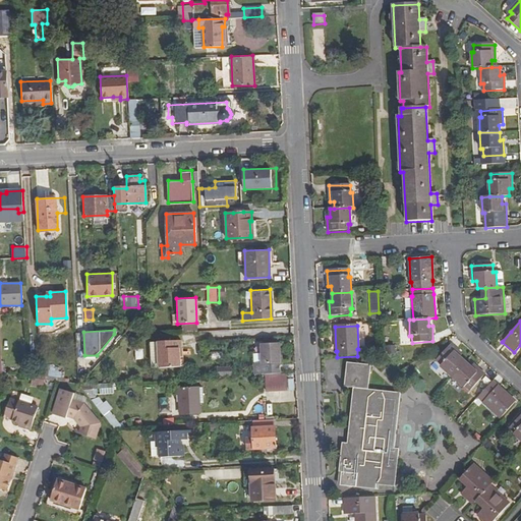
[(502,340),(503,341),(511,332),(510,331),(502,340)]
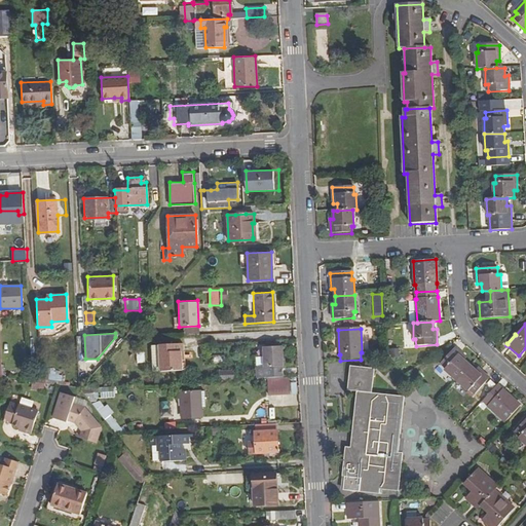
[(182,342),(159,343),(159,370),(184,369),(183,351),(182,350),(182,342)]
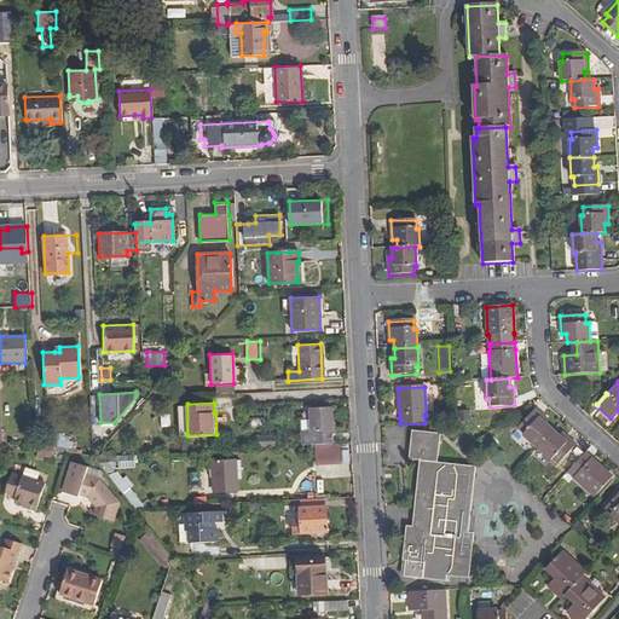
[(178,435),(187,435),(187,404),(178,404),(178,435)]
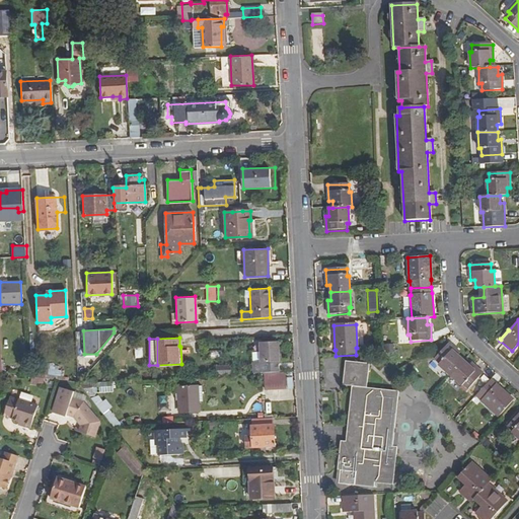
[(265,372),(278,371),(277,341),(258,341),(260,362),(251,362),(251,373),(255,372),(265,372)]
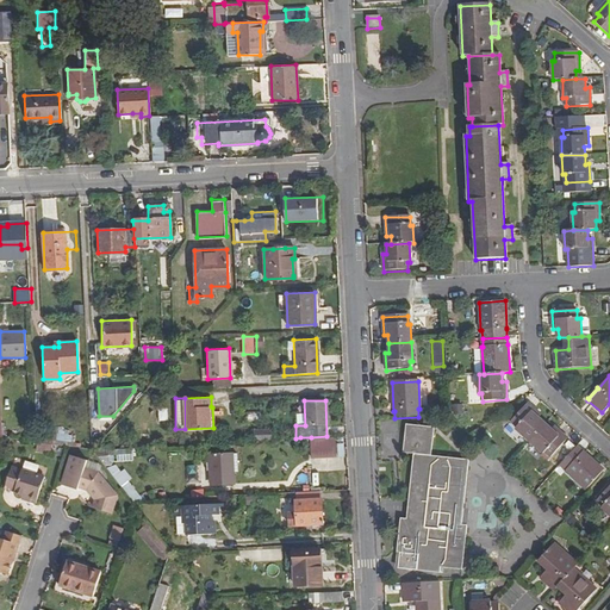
[(529,441),(545,424),(537,418),(541,415),(528,403),(511,422),(517,428),(516,429),(529,441)]
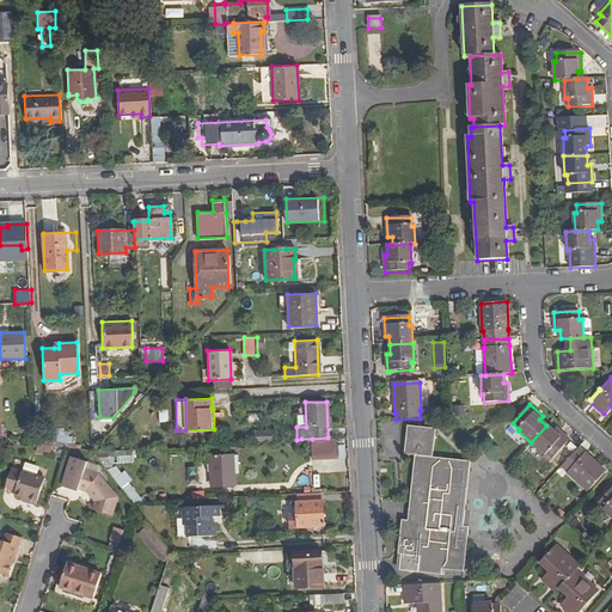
[(546,426),(531,442),(545,456),(546,453),(552,459),(569,441),(556,429),(552,432),(546,426)]
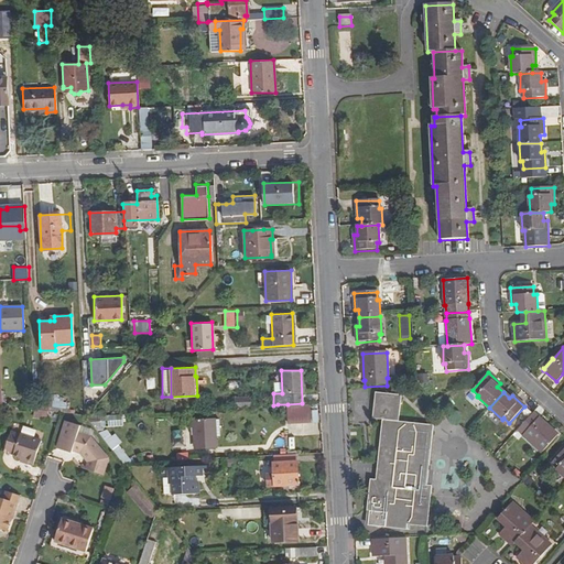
[(382,421),(378,462),(383,462),(381,485),(376,484),(370,484),(369,494),(367,511),(369,512),(368,527),(407,531),(408,525),(427,528),(432,487),(427,487),(429,473),(433,426),(399,423),(402,397),(375,394),(372,420),(382,421)]
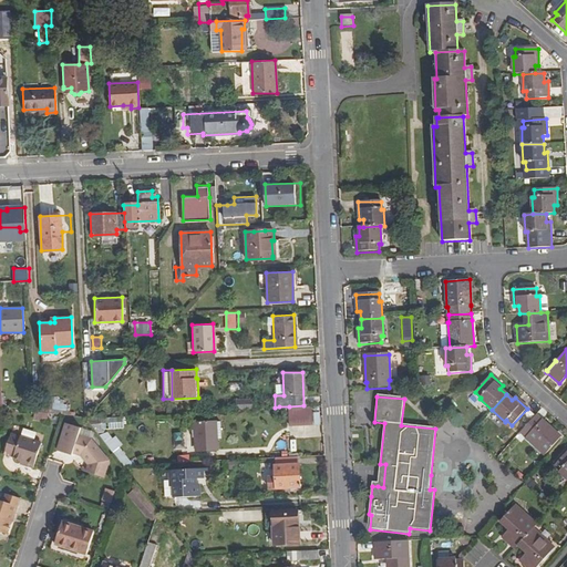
[(49,401),(33,398),(34,410),(49,412),(49,401)]
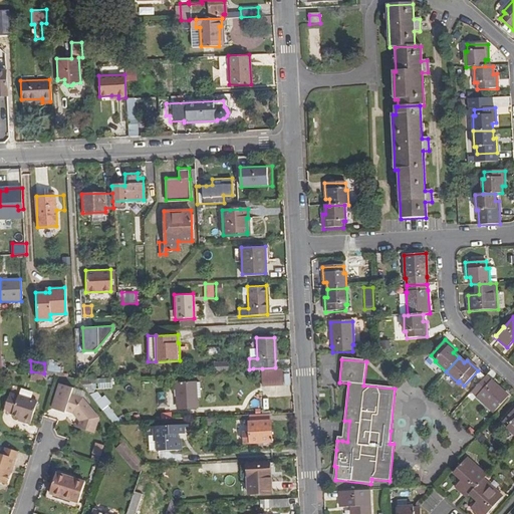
[(214,370),(225,370),(225,362),(214,362),(214,370)]
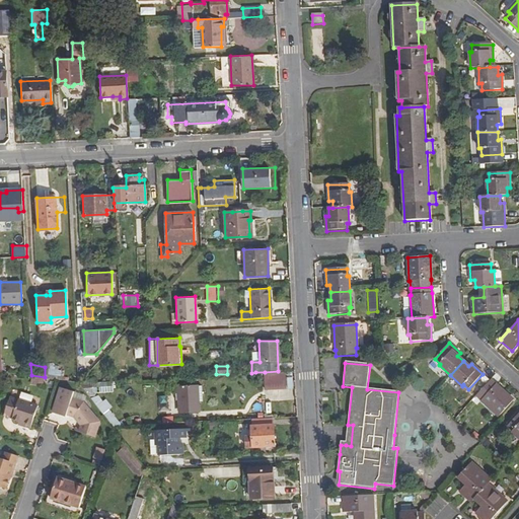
[(278,371),(265,372),(266,388),(285,387),(285,371),(278,371)]
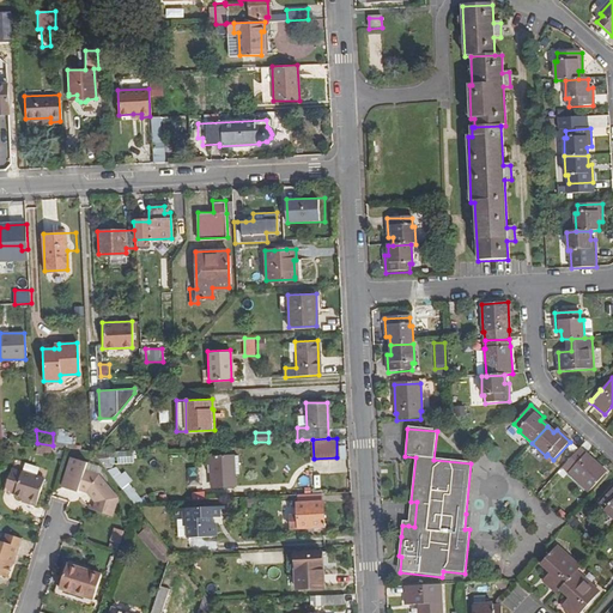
[(578,449),(563,467),(569,473),(568,474),(589,492),(607,473),(586,454),(586,455),(578,449)]
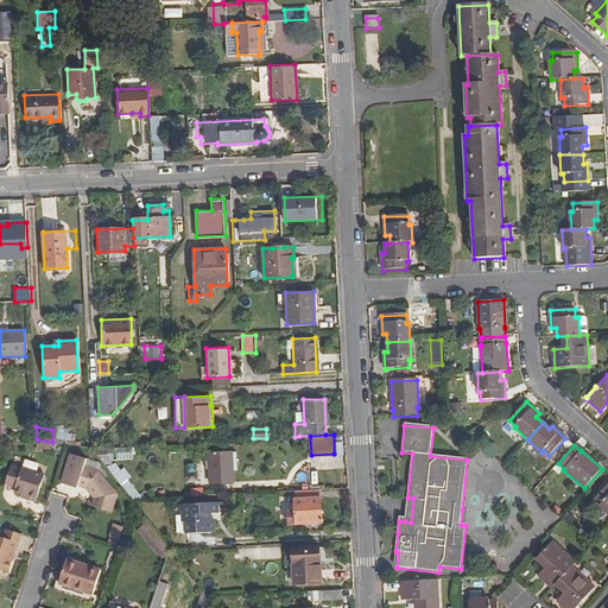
[(133,461),(134,448),(119,448),(118,460),(133,461)]
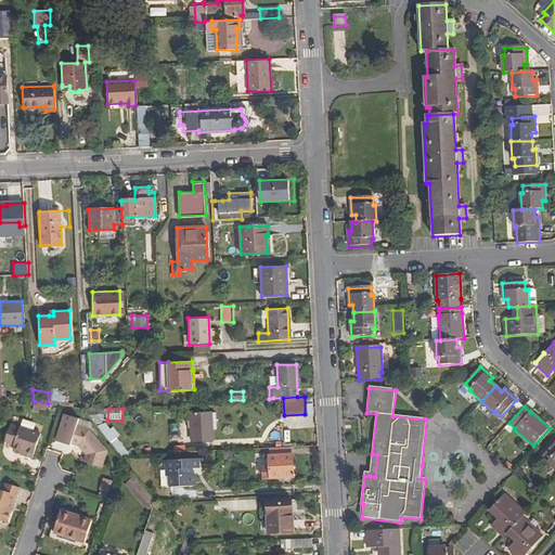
[(77,425),(79,418),(64,413),(55,440),(71,446),(72,442),(78,444),(87,454),(85,462),(101,467),(105,452),(89,429),(77,425)]
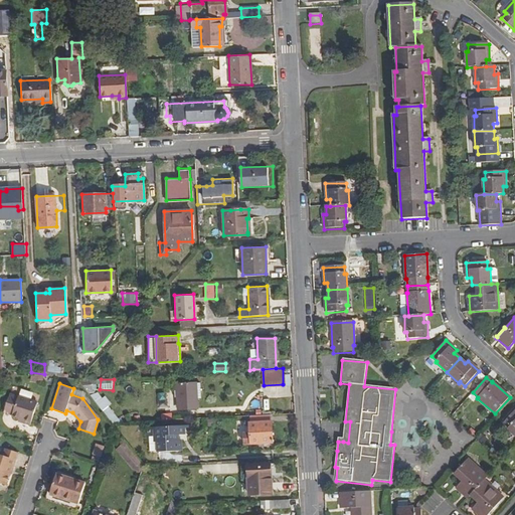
[(88,386),(89,392),(99,390),(98,383),(88,386)]
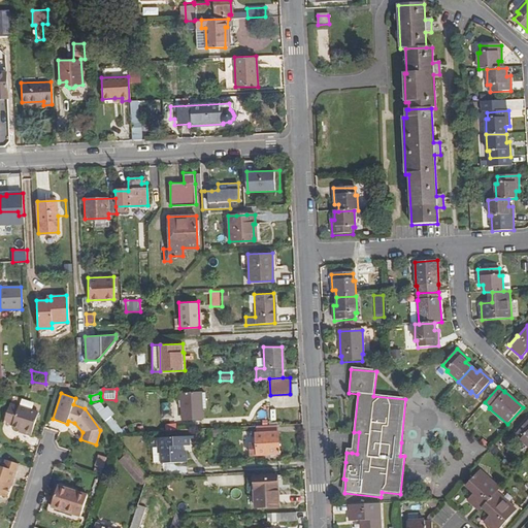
[(179,394),(180,419),(201,419),(201,393),(179,394)]
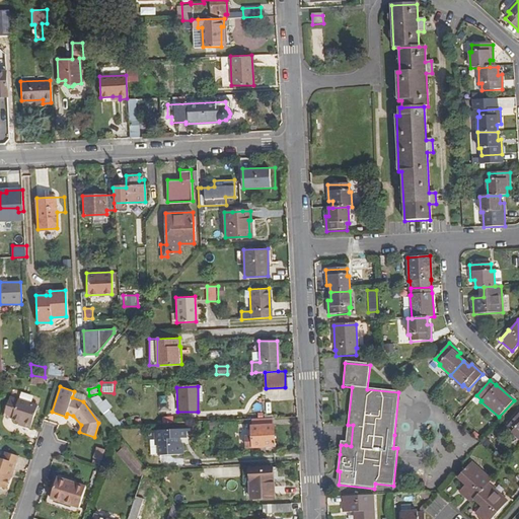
[(100,393),(93,398),(115,427),(122,422),(100,393)]
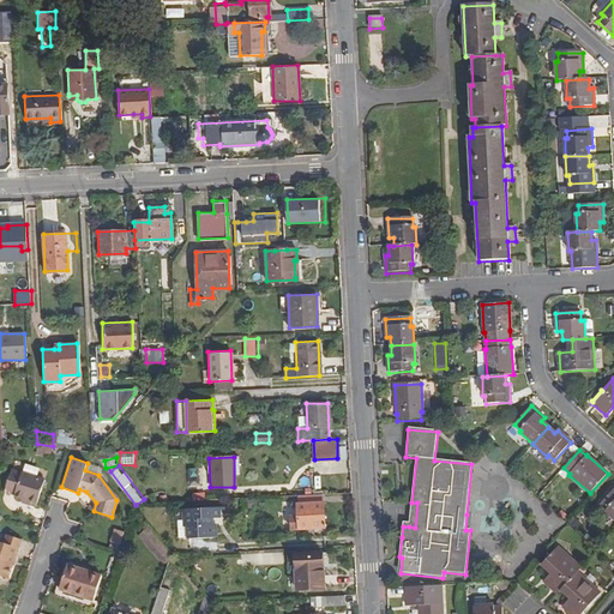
[(13,495),(22,499),(28,500),(26,504),(35,506),(43,479),(31,475),(20,471),(11,468),(4,491),(13,494),(13,495)]
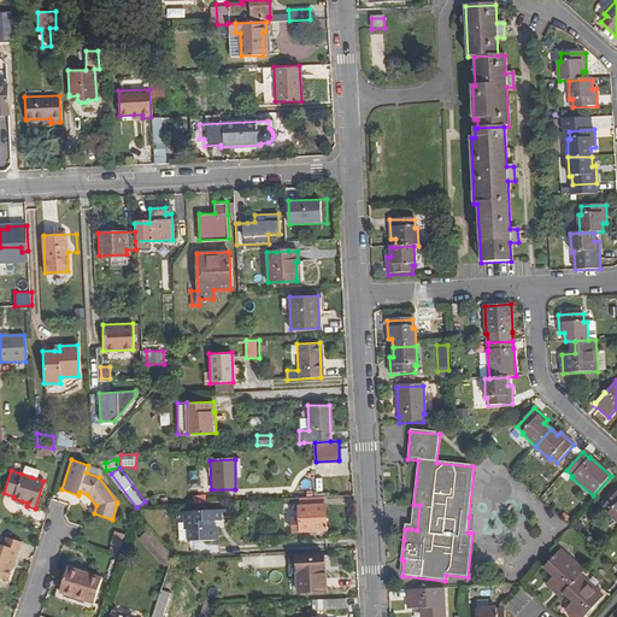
[(609,513),(616,521),(616,492),(604,506),(611,511),(609,513)]
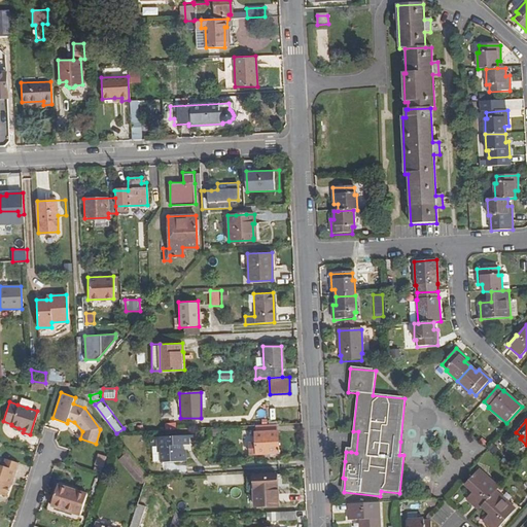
[(275,429),(275,423),(256,424),(256,431),(254,431),(255,442),(249,442),(249,453),(279,451),(277,429),(275,429)]
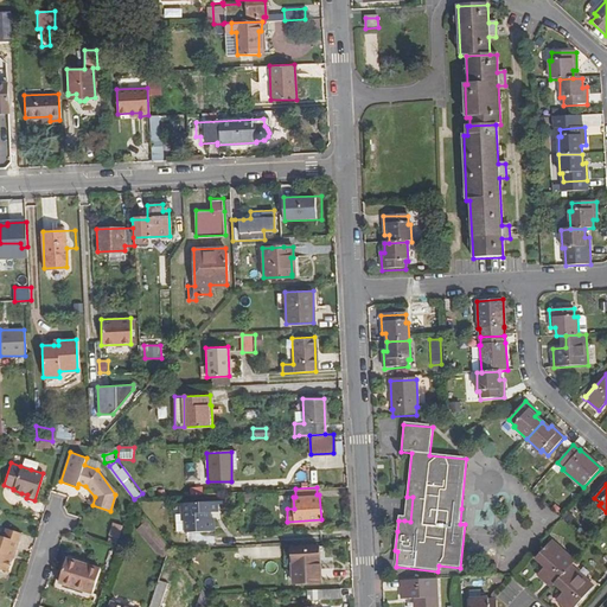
[(224,503),(223,499),(176,502),(176,506),(180,506),(180,513),(183,512),(184,531),(215,530),(213,517),(211,517),(211,512),(216,512),(216,504),(224,503)]
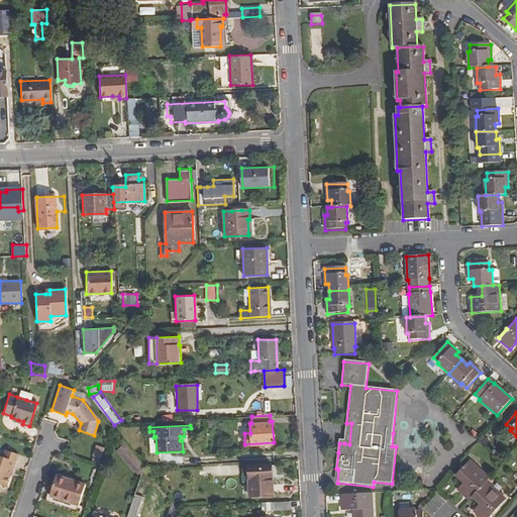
[(117,451),(136,473),(145,464),(126,443),(117,451)]
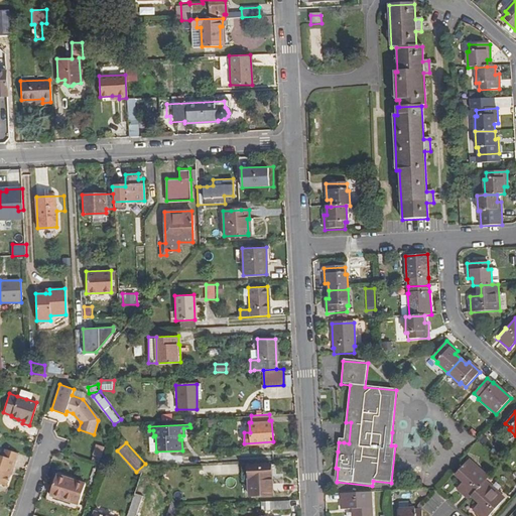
[(98,443),(93,460),(102,463),(107,446),(98,443)]
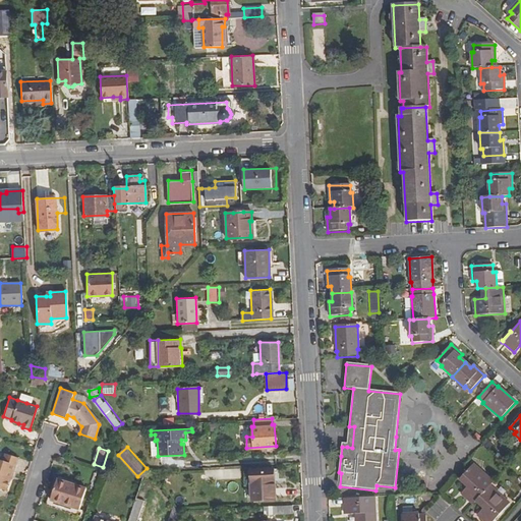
[(0,489),(4,490),(8,479),(10,472),(12,473),(17,458),(3,454),(1,461),(0,460),(0,489)]
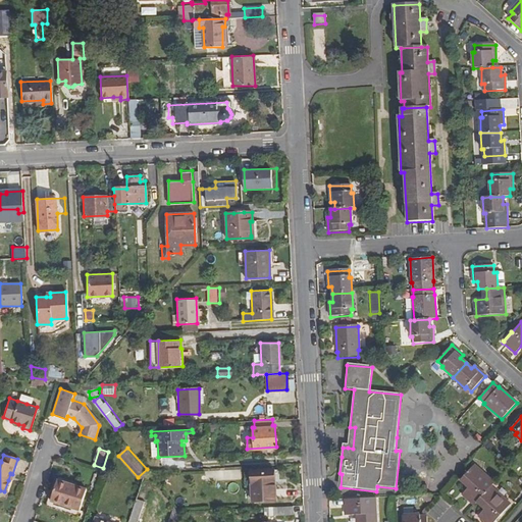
[(479,502),(490,487),(494,483),(474,466),(463,479),(470,486),(463,496),(475,506),(479,502)]
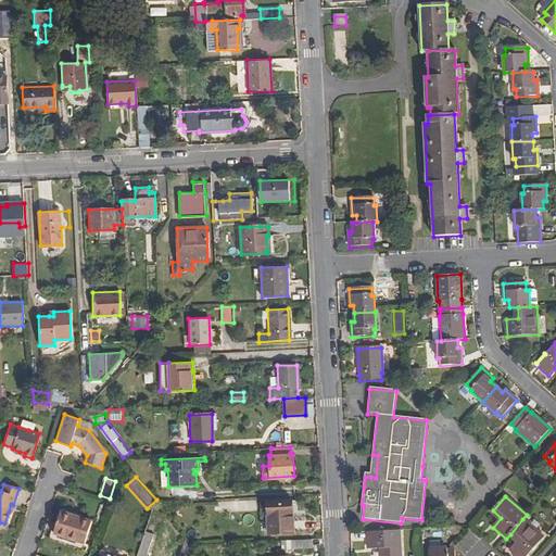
[(291,500),(266,501),(268,534),(292,533),(291,500)]
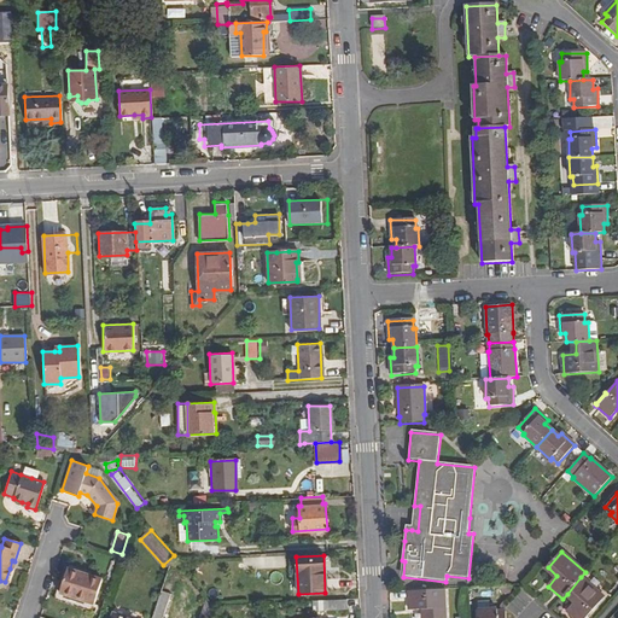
[(80,573),(81,571),(66,566),(58,594),(92,605),(100,581),(88,576),(80,573)]
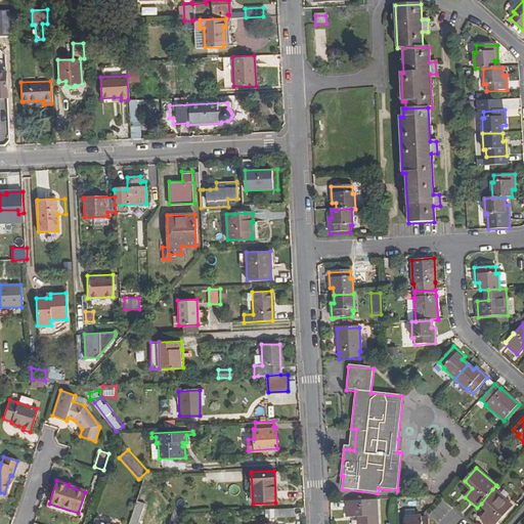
[(492,489),(481,504),(488,510),(481,519),(486,523),(497,523),(513,507),(492,489)]
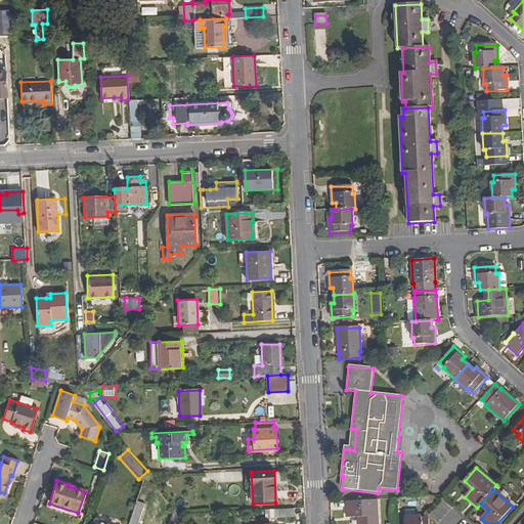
[(136,522),(143,503),(135,500),(129,520),(136,522)]
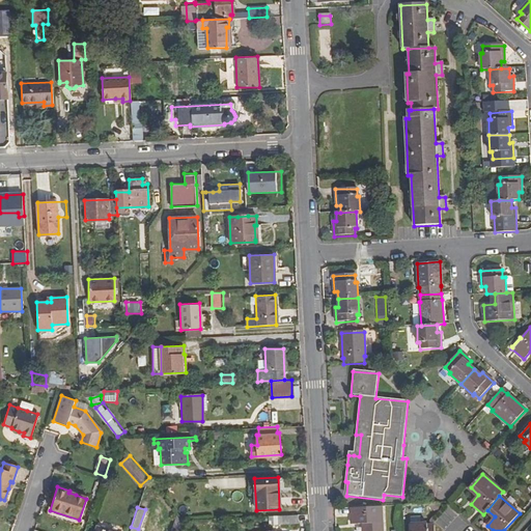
[(382,530),(382,507),(352,508),(352,525),(363,525),(363,530),(382,530)]
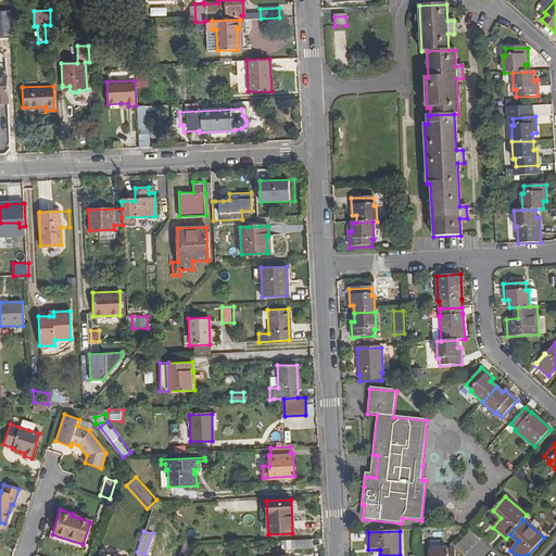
[(169,555),(175,541),(152,533),(144,554),(152,555),(169,555)]
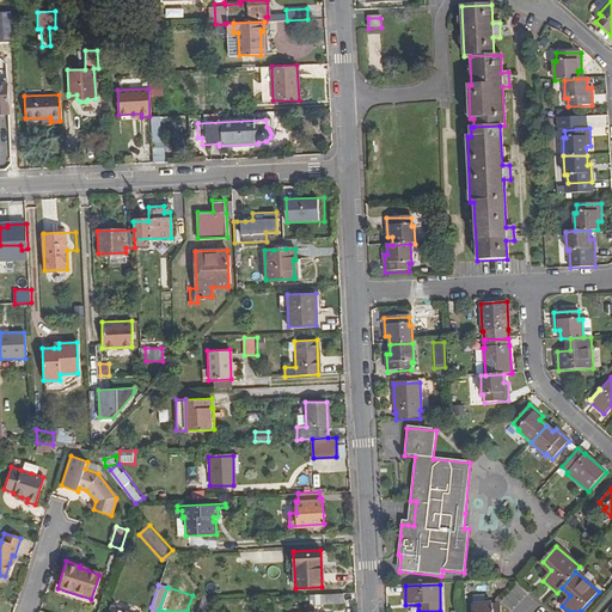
[(343,592),(310,594),(310,604),(343,601),(343,592)]
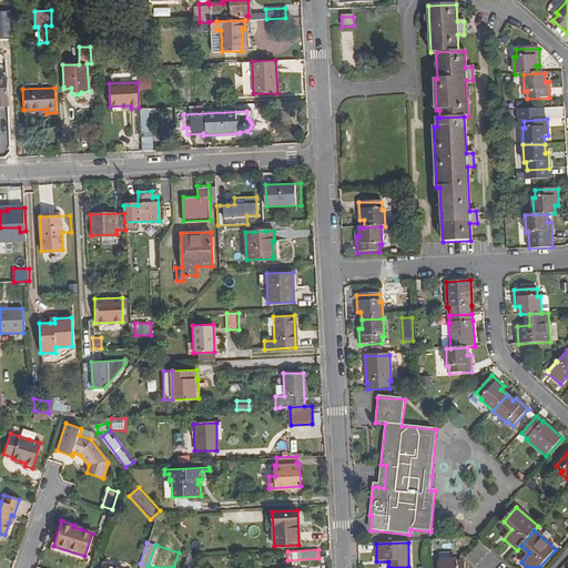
[(181,567),(185,555),(179,553),(173,567),(181,567)]
